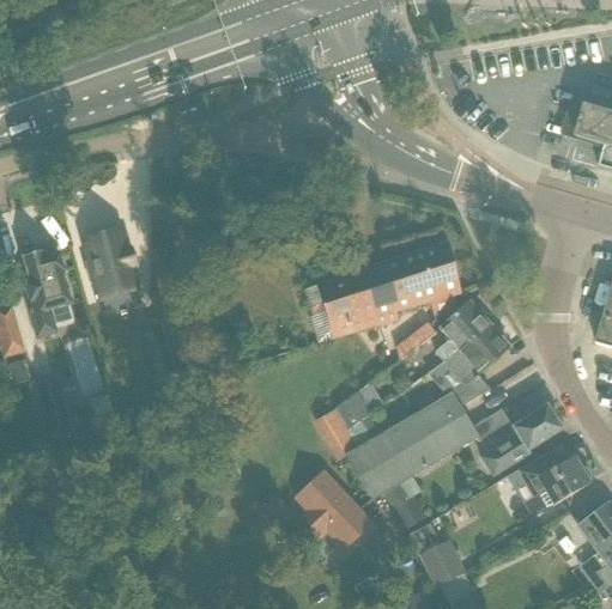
[(605,145),(599,165),(611,169),(611,109),(580,99),(569,135),(605,145)]
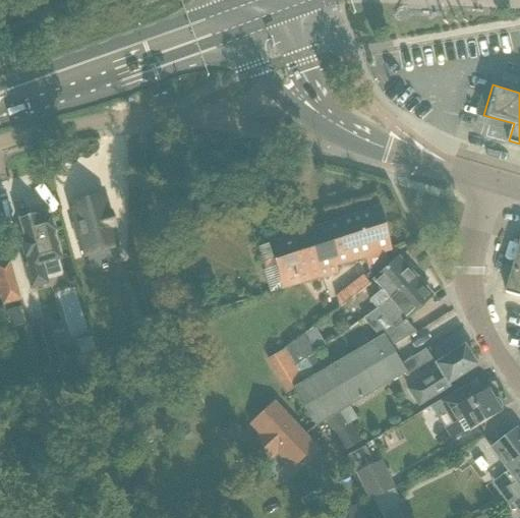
[(102,194),(71,203),(76,221),(72,223),(76,238),(81,236),(87,254),(116,245),(110,225),(111,225),(111,223),(110,224),(107,214),(108,214),(108,212),(107,213),(102,194)]
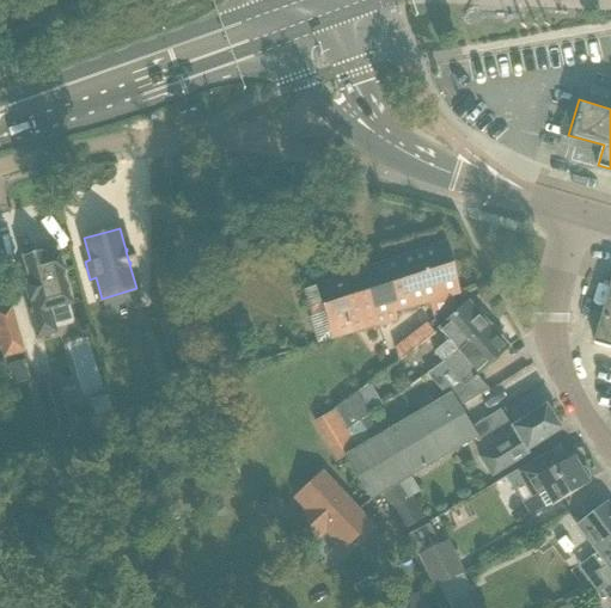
[(447,241),(372,265),(376,277),(366,281),(378,324),(399,317),(397,311),(429,300),(433,312),(456,306),(454,298),(457,298),(456,293),(463,292),(447,241)]
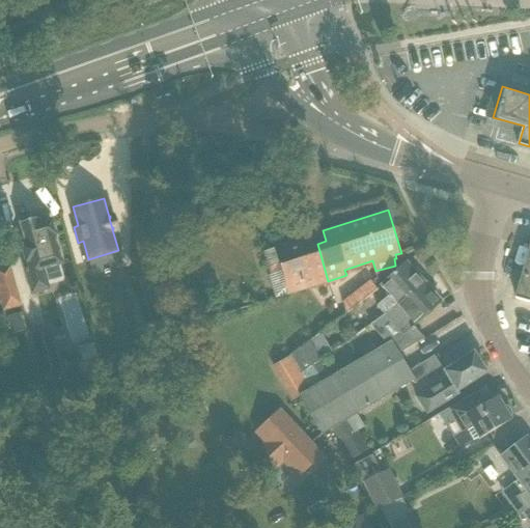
[(49,286),(44,267),(61,261),(53,233),(55,233),(51,219),(45,221),(43,216),(21,222),(27,245),(23,246),(25,256),(23,257),(32,292),(49,286)]
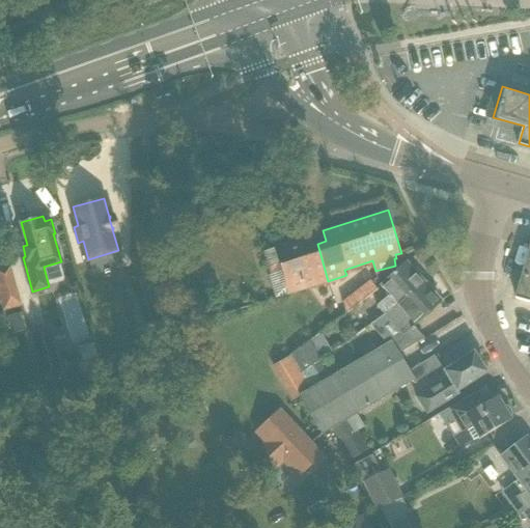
[(326,241),(323,230),(274,246),(280,266),(288,293),(328,281),(317,244),(326,241)]
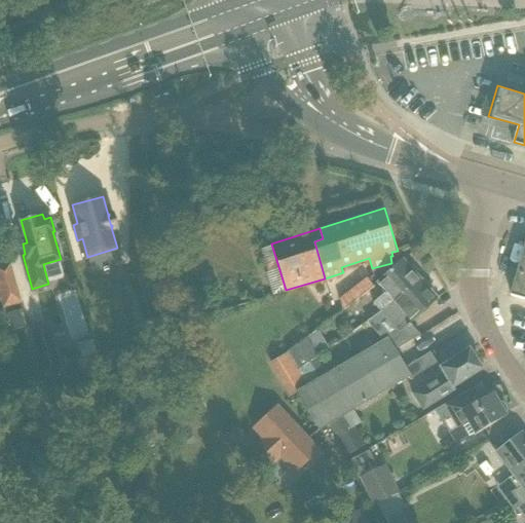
[(524,251),(515,284),(512,294),(524,297),(524,251)]
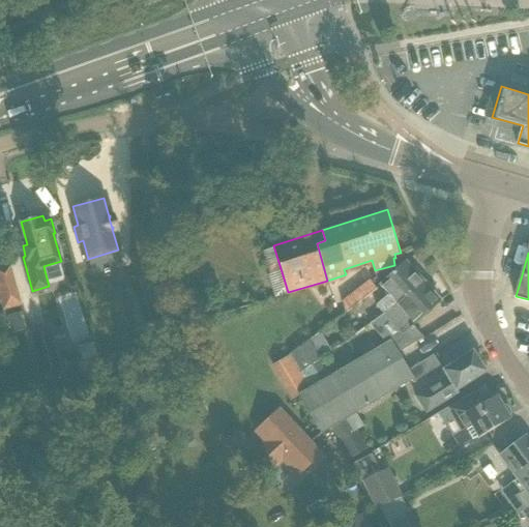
[(383,313),(384,312),(398,301),(422,280),(406,261),(380,283),(388,292),(376,303),(383,313)]
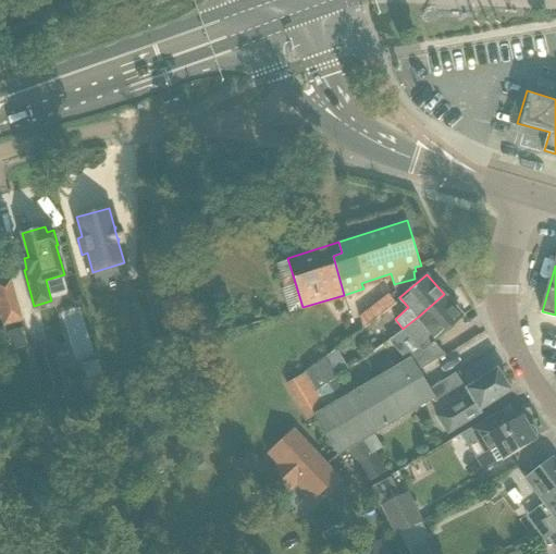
[(386,291),(357,315),(365,324),(394,300),(386,291)]
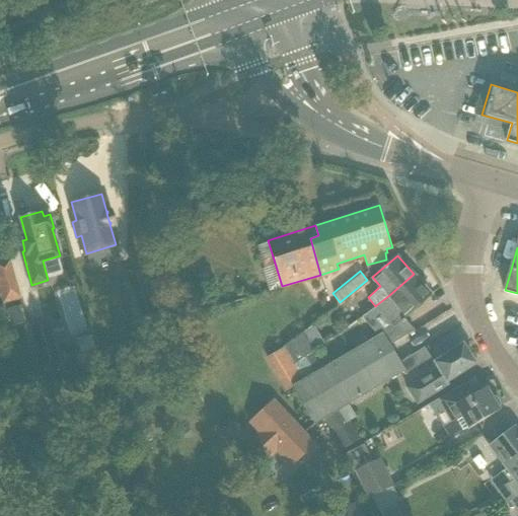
[(389,295),(376,305),(393,326),(400,319),(402,321),(404,318),(403,317),(431,293),(414,274),(389,295)]
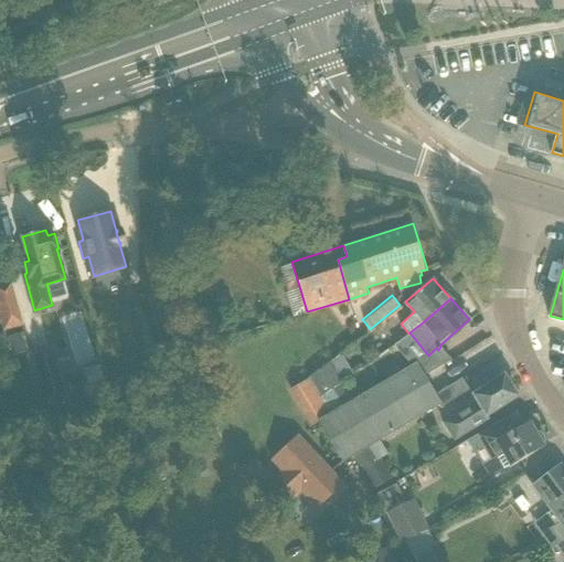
[(18,309),(1,314),(4,329),(22,325),(18,309)]
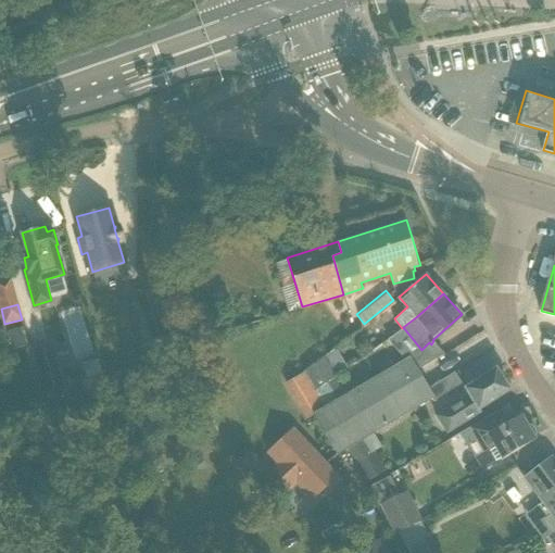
[(22,326),(8,329),(13,349),(27,344),(22,326)]
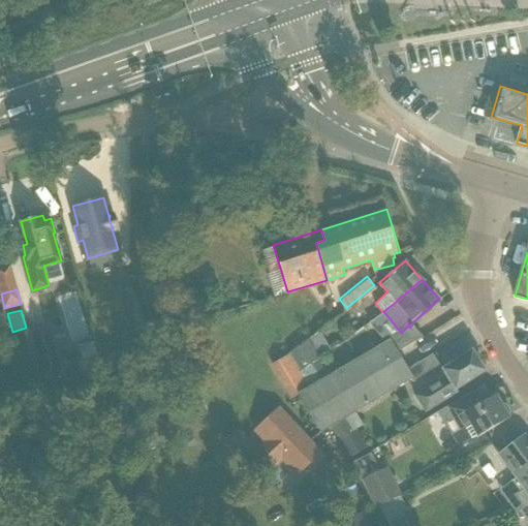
[(57,357),(48,325),(31,330),(40,362),(57,357)]
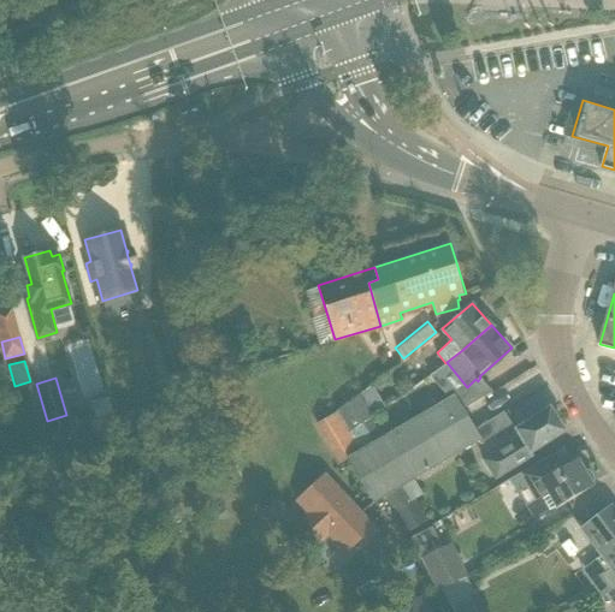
[(338,411),(349,428),(350,429),(371,415),(371,416),(376,413),(362,391),(358,396),(338,411)]
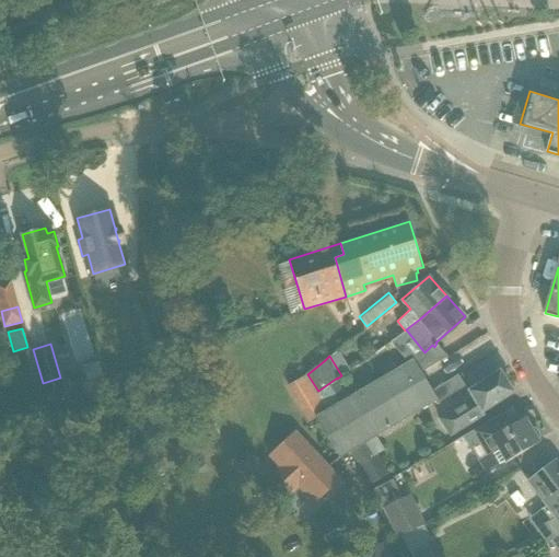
[(349,398),(328,410),(318,417),(340,453),(434,398),(430,391),(411,361),(349,398)]
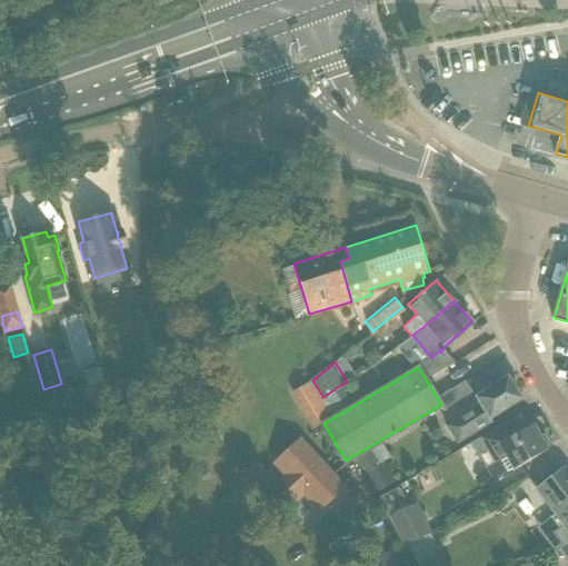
[(479,401),(445,423),(448,427),(456,439),(467,433),(490,418),(521,398),(507,376),(476,396),(479,401)]
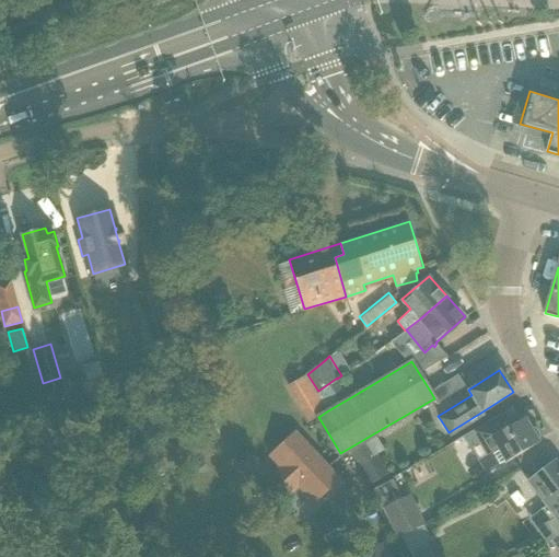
[(120,371),(111,373),(114,386),(124,383),(120,371)]
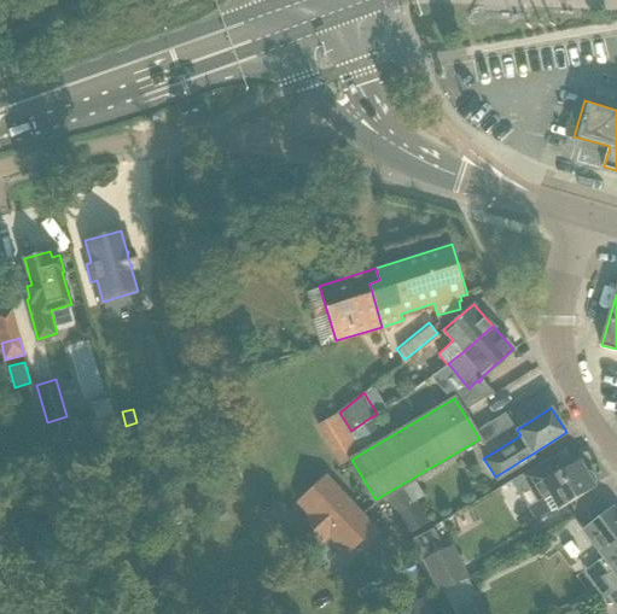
[(506,411),(475,431),(479,439),(482,444),(513,424),(506,411)]
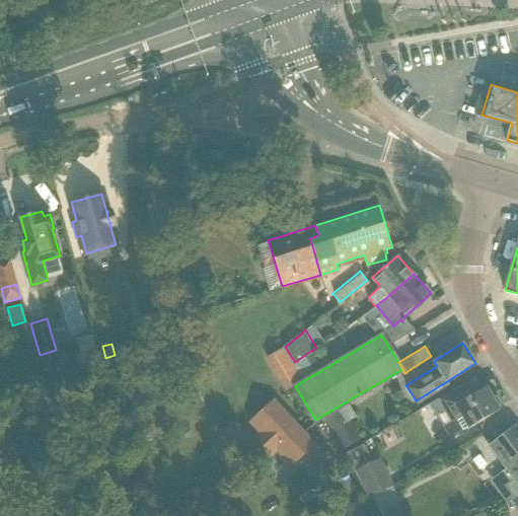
[(94,349),(76,354),(79,367),(98,361),(94,349)]
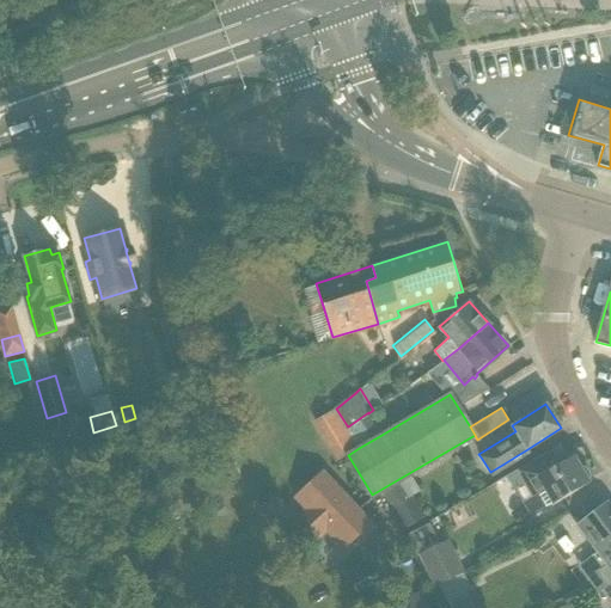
[(359,448),(382,435),(368,413),(368,412),(348,427),(347,425),(346,427),(359,448)]
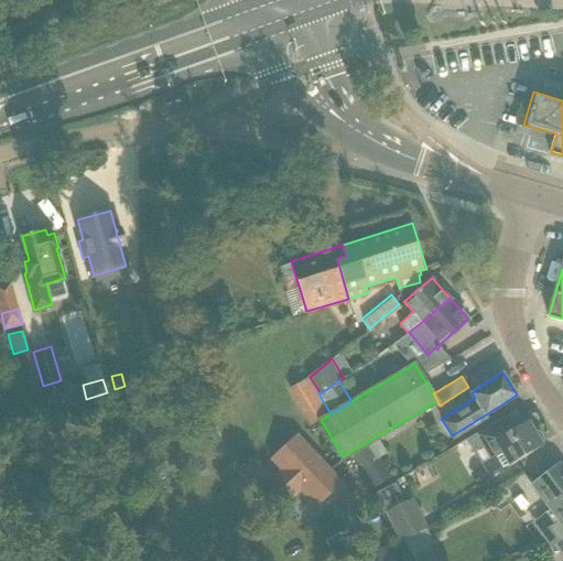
[(318,394),(299,406),(311,424),(331,413),(318,394)]
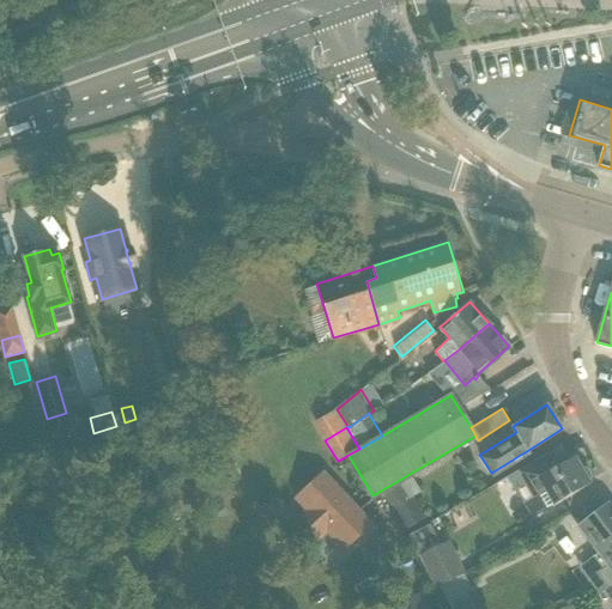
[(546,473),(538,458),(541,457),(540,455),(520,468),(517,470),(533,497),(544,491),(551,505),(591,482),(588,479),(591,477),(591,473),(588,469),(583,466),(581,468),(574,456),(546,473)]
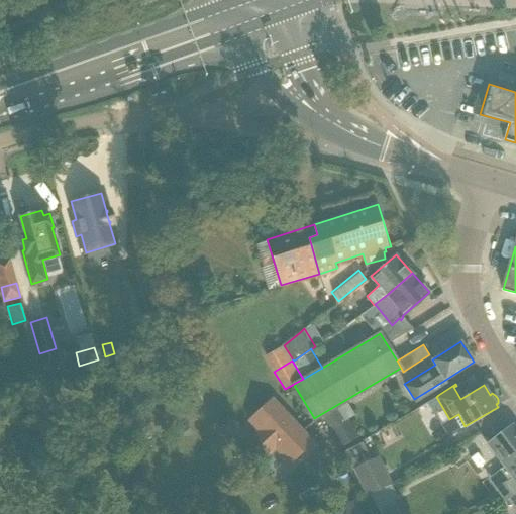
[(270,403),(247,420),(256,430),(250,435),(263,450),(269,445),(281,461),(303,444),(270,403)]
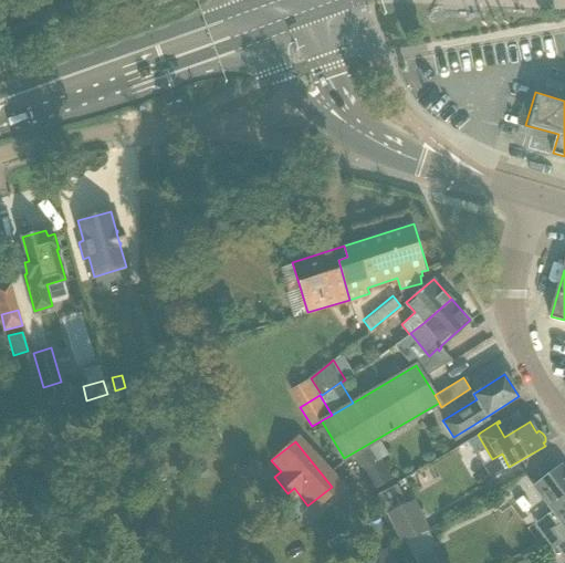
[(368,447),(354,455),(363,469),(364,468),(376,460),(368,447)]
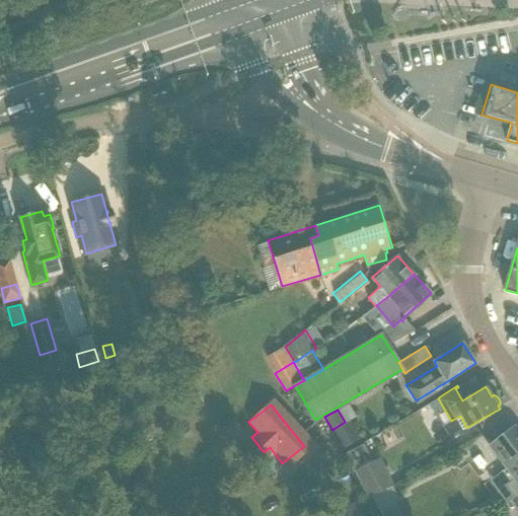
[(345,422),(334,429),(344,445),(359,436),(349,420),(345,422)]
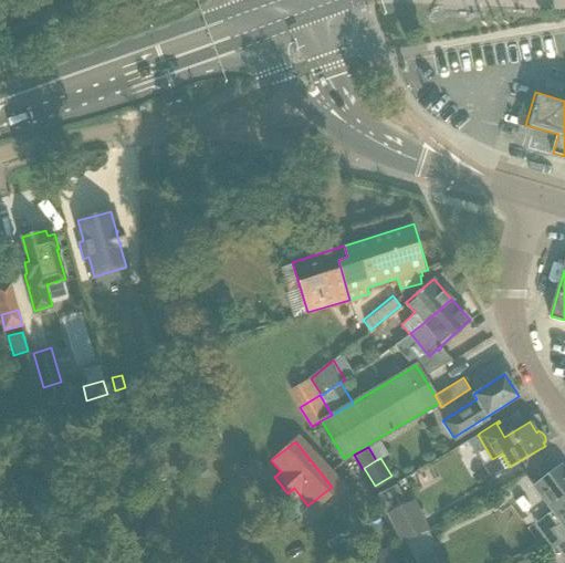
[(564,469),(561,464),(533,485),(564,527),(564,469)]
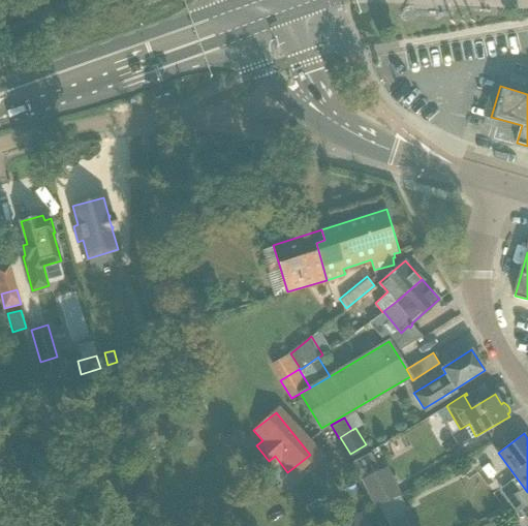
[(402,494),(387,465),(361,478),(375,507),(380,505),(399,495),(402,494)]
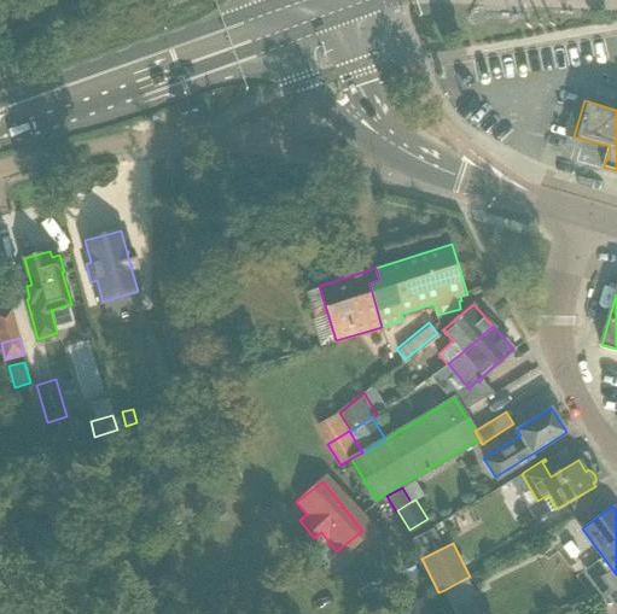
[(548,573),(571,598),(605,567),(582,543),(548,573)]
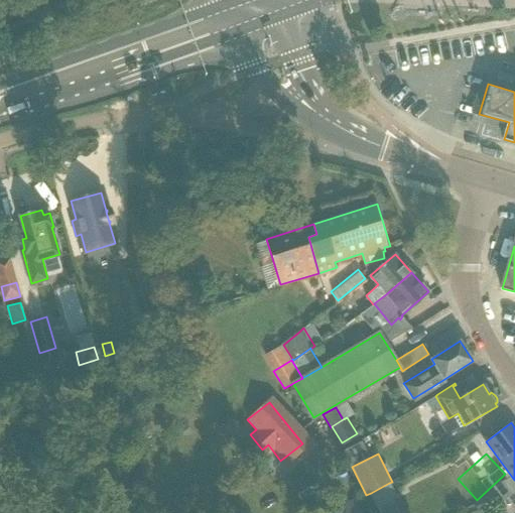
[(389,483),(371,493),(377,504),(395,495),(389,483)]
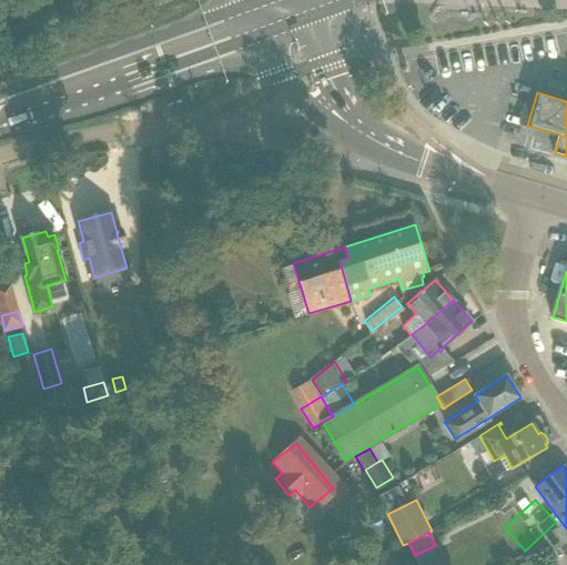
[(358,563),(360,564),(402,564),(394,546),(358,563)]
